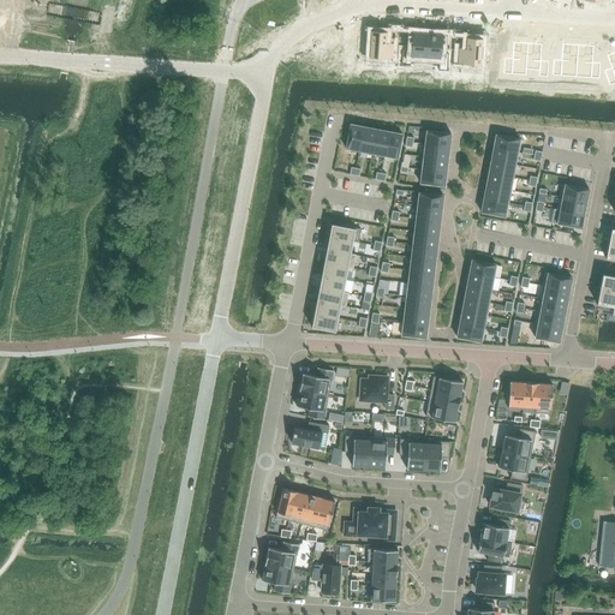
[(370,30),(369,54),(393,57),(393,45),(386,43),(387,31),(370,30)]
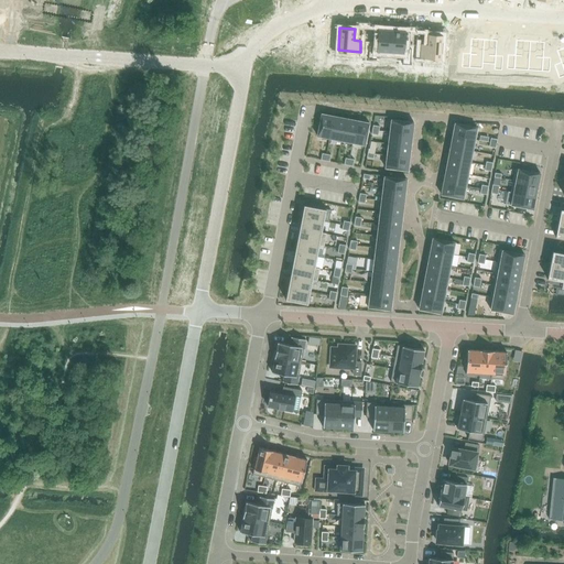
[(369,45),(368,60),(376,60),(376,52),(390,53),(391,30),(378,29),(377,46),(369,45)]
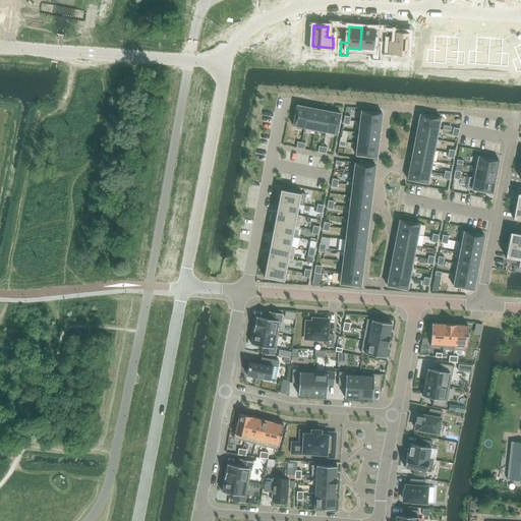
[(361,27),(360,49),(372,50),(372,57),(379,58),(380,45),(373,45),(374,29),(361,27)]
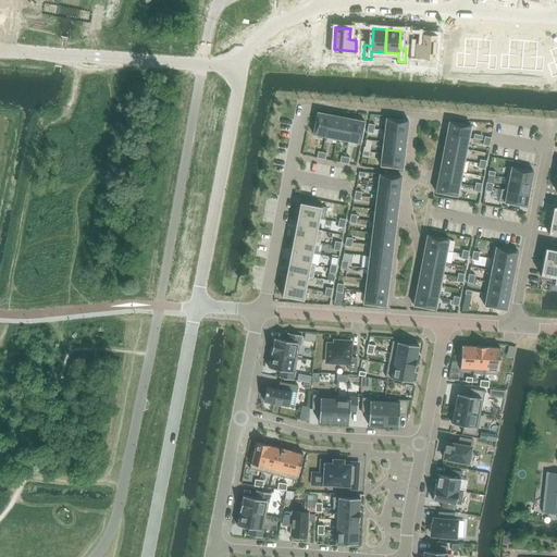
[(416,45),(415,56),(436,57),(437,35),(422,34),(421,45),(416,45)]
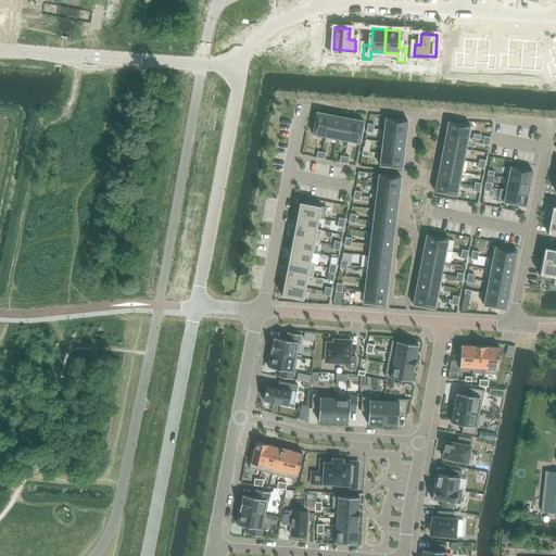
[(456,52),(455,67),(463,67),(464,62),(476,63),(477,39),(464,38),(463,53),(456,52)]
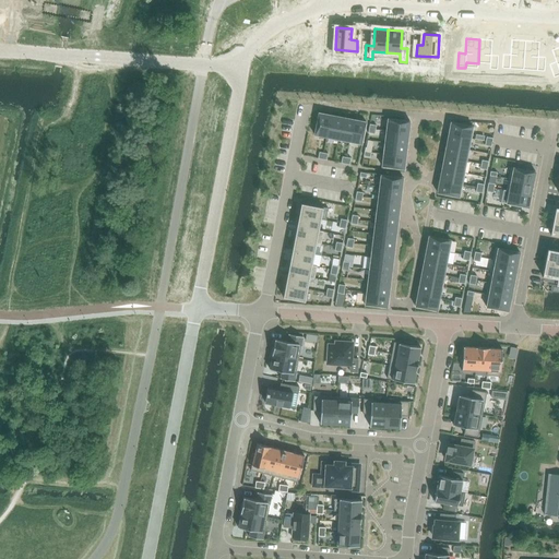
[(479,39),(478,63),(490,64),(489,70),(498,70),(499,56),(491,56),(492,40),(479,39)]
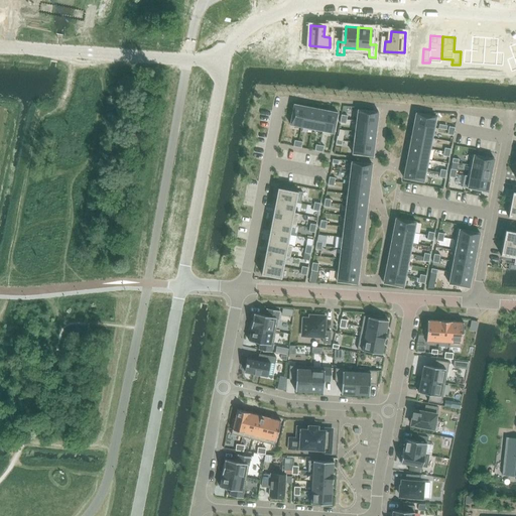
[(465,50),(464,63),(471,63),(471,59),(484,60),(485,37),(472,37),(471,50),(465,50)]
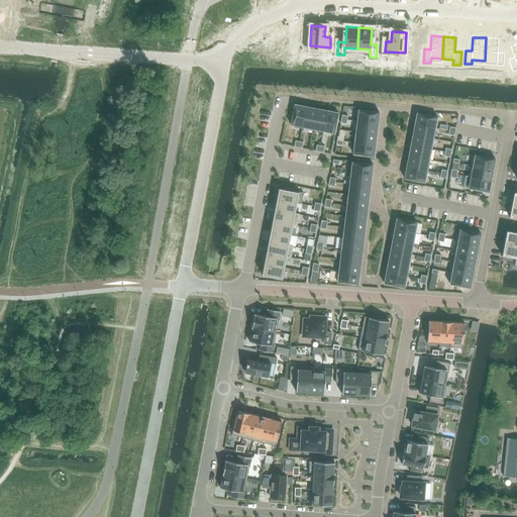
[(486,37),(485,61),(497,61),(497,66),(504,67),(505,54),(498,53),(499,38),(486,37)]
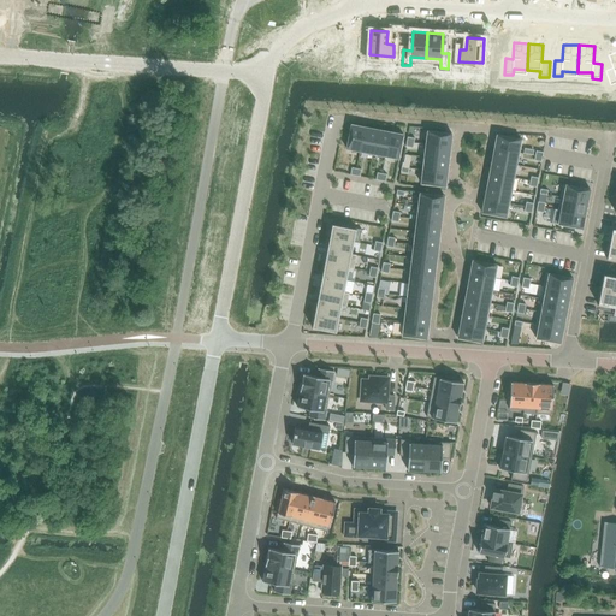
[(612,70),(605,72),(611,87),(615,84),(615,53),(609,57),(612,70)]
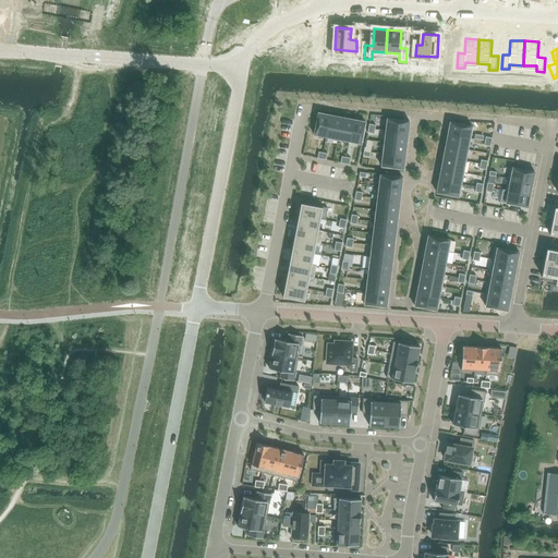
[(330,114),(318,112),(314,134),(326,137),(330,114)]
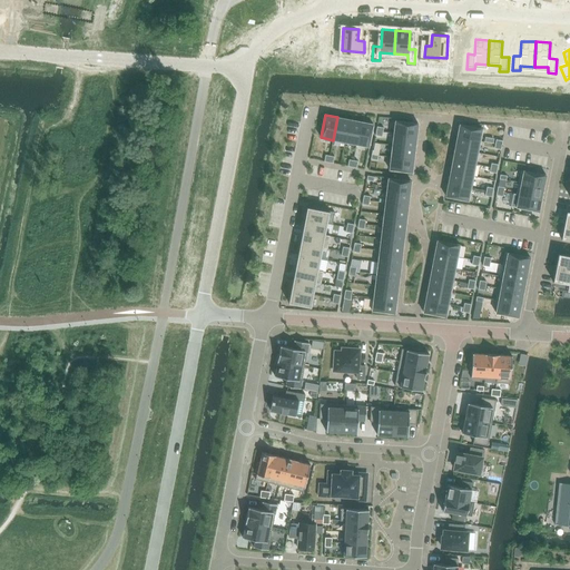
[(349,119),(337,117),(333,140),(344,143),(349,119)]
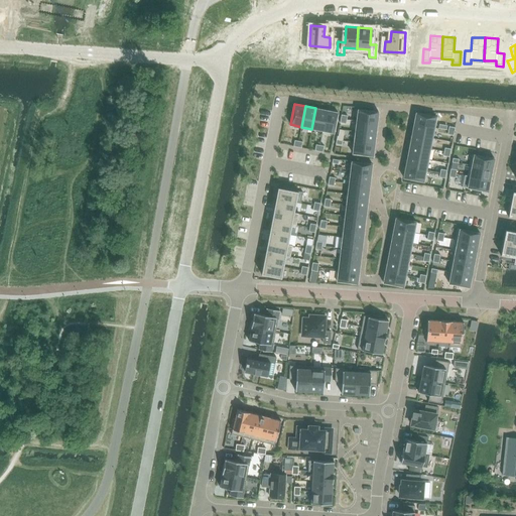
[(327,111),(315,108),(311,129),(323,131),(327,111)]
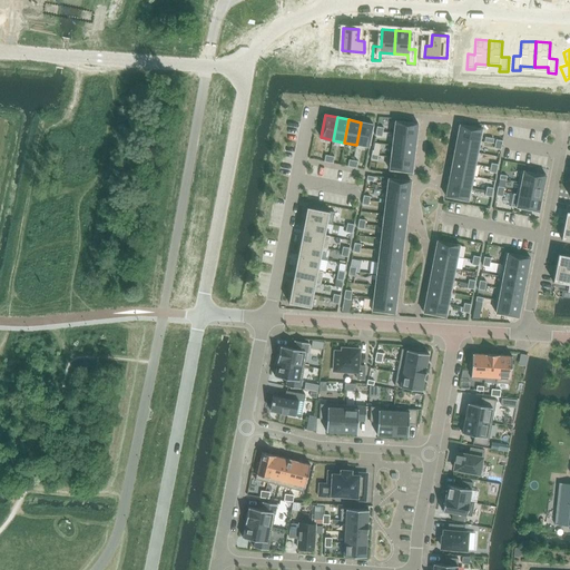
[(418,124),(395,121),(394,134),(416,136),(418,124)]
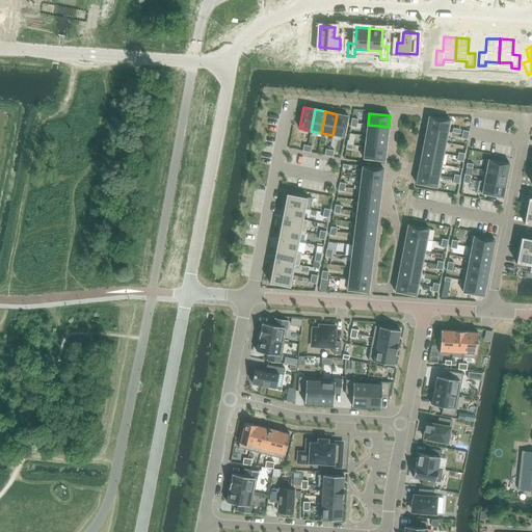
[(337,114),(333,135),(344,137),(348,116),(337,114)]
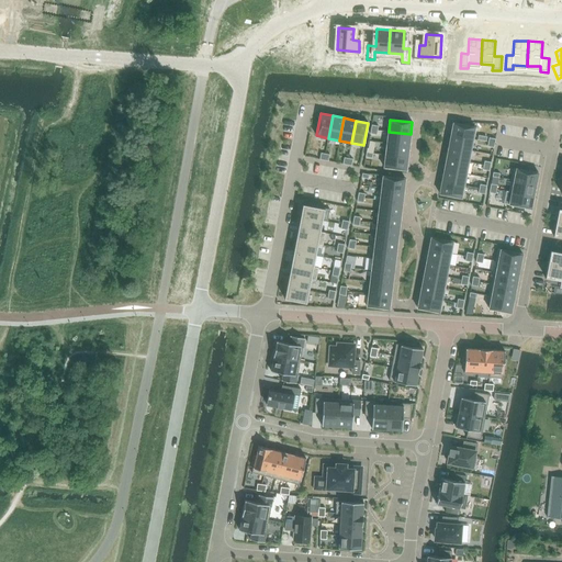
[(475,127),(453,123),(451,135),(473,139),(475,127)]
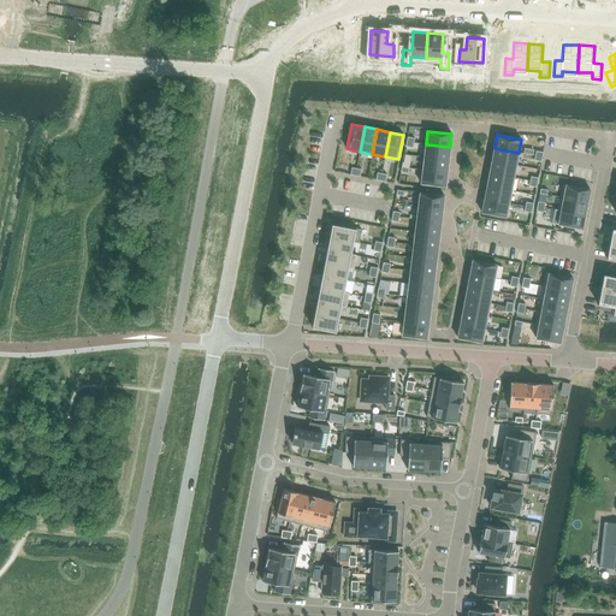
[(450,147),(426,144),(424,158),(449,160),(450,147)]
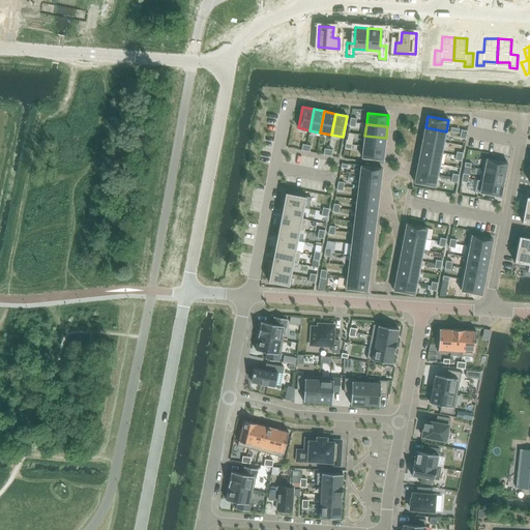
[(446,131),(425,127),(423,138),(444,142),(446,131)]
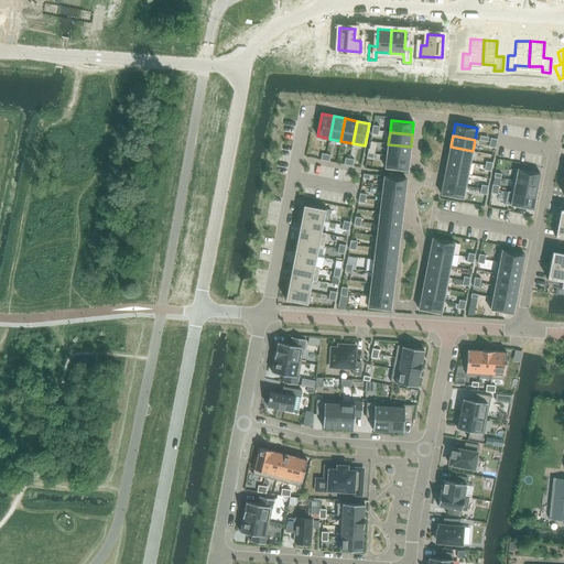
[(409,159),(411,147),(388,144),(387,155),(409,159)]
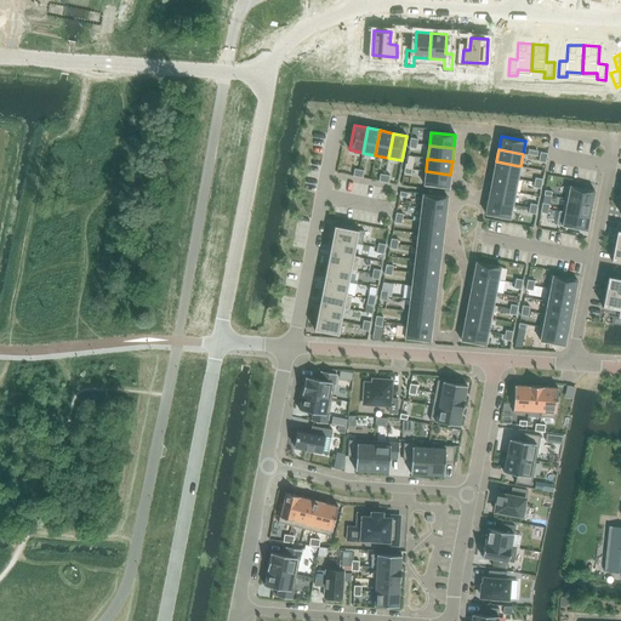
[(520,166),(496,161),(493,175),(518,180),(520,166)]
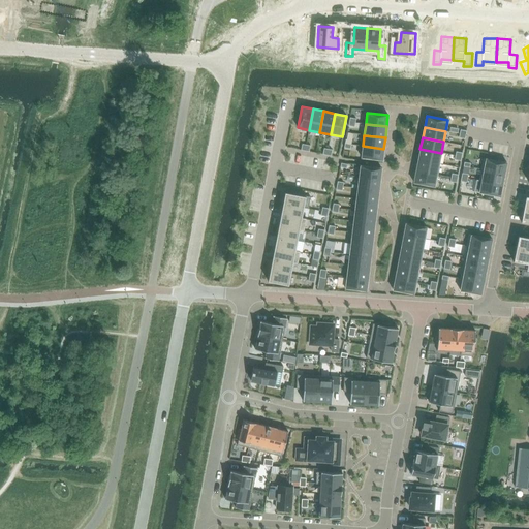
[(382,160),(383,149),(363,146),(362,157),(382,160)]
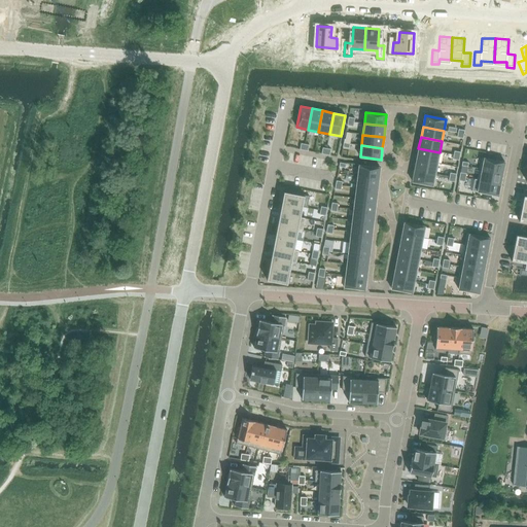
[(440,152),(418,148),(416,160),(437,163),(440,152)]
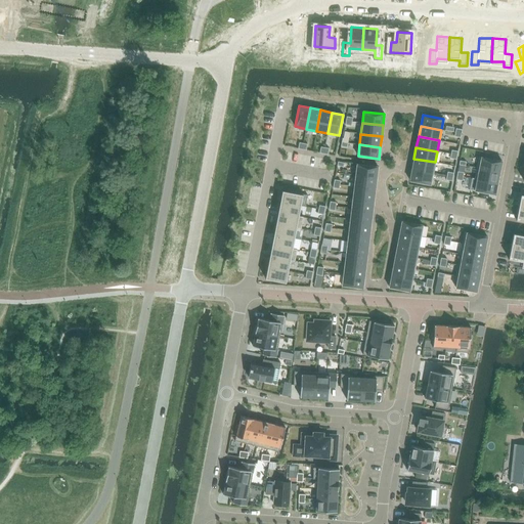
[(477,168),(499,172),(501,161),(479,157),(477,168)]
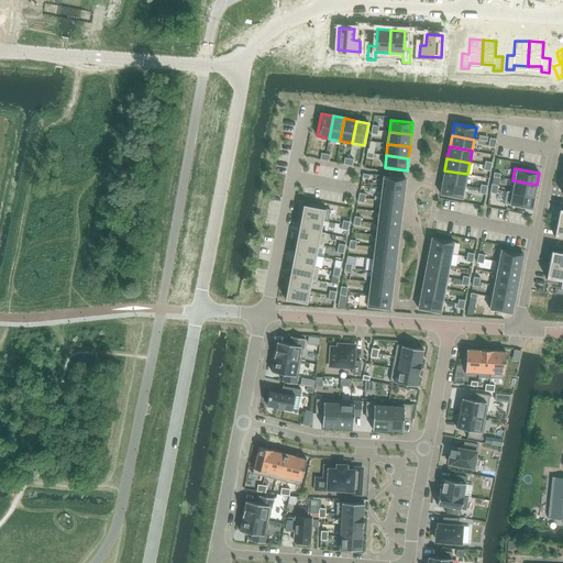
[(467,174),(444,170),(442,181),(465,186),(467,174)]
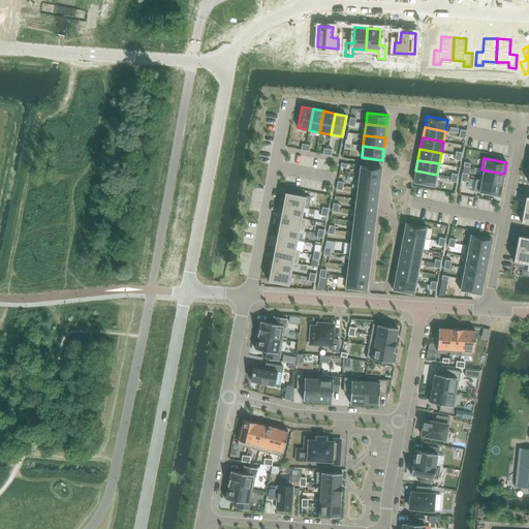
[(381,168),(361,165),(359,177),(380,180),(381,168)]
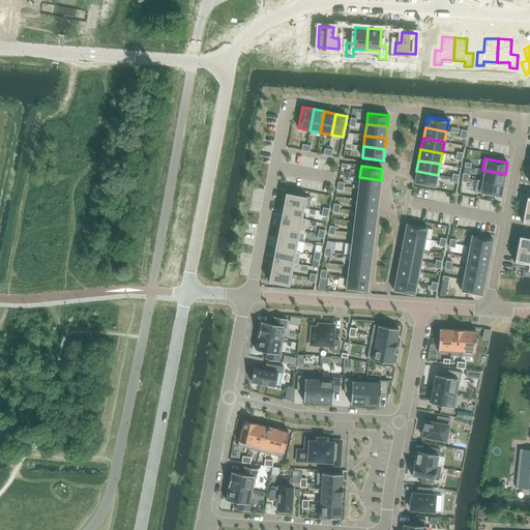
[(480,181),(503,185),(505,174),(482,170),(480,180),(480,181)]
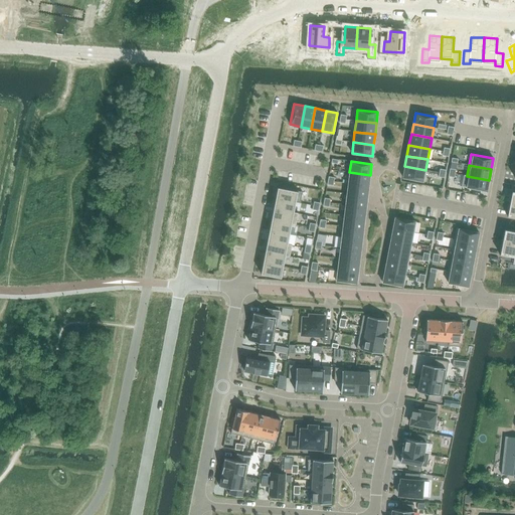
[(425,170),(404,166),(402,177),(422,181),(425,170)]
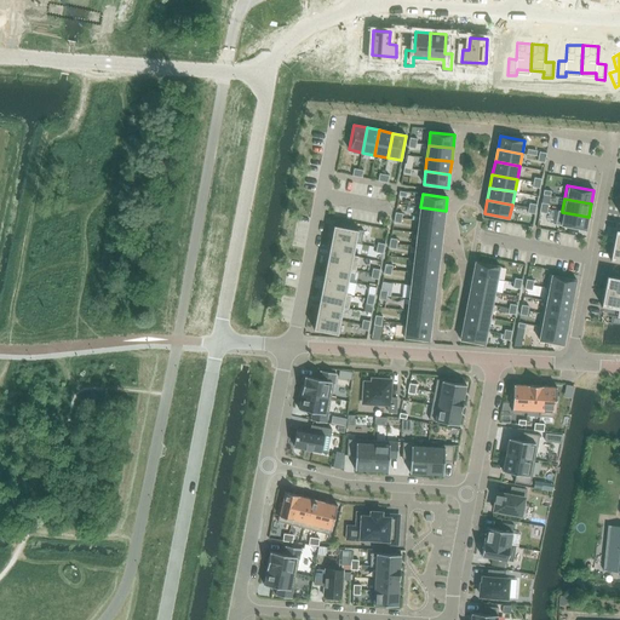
[(446,211),(420,207),(419,220),(443,224),(446,211)]
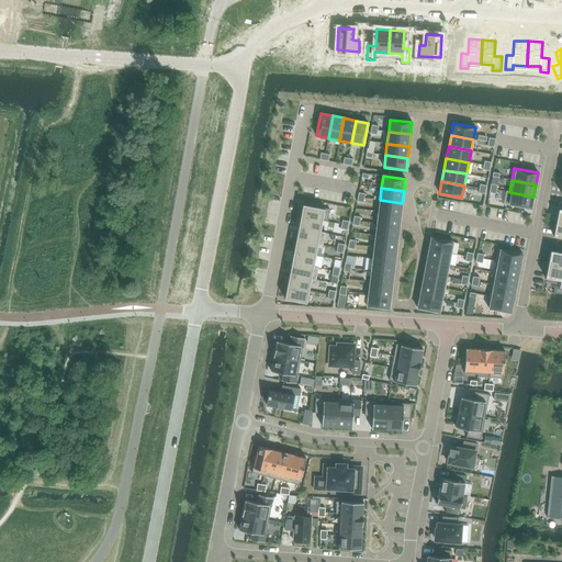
[(509,192),(509,191),(504,190),(502,203),(531,209),(534,197),(509,192)]
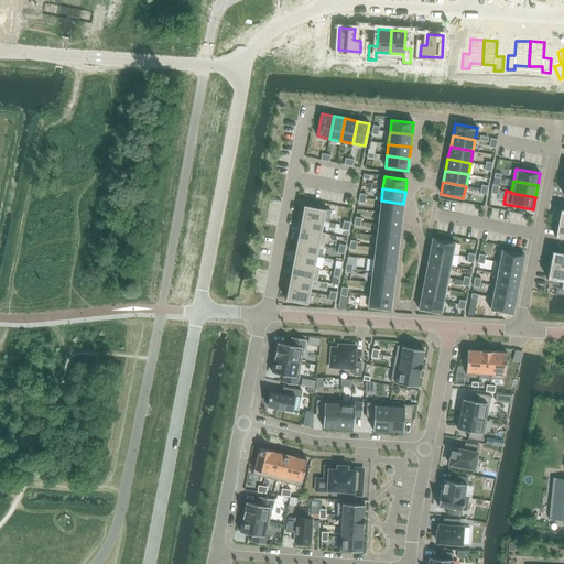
[(403,204),(381,201),(380,213),(402,215),(403,204)]
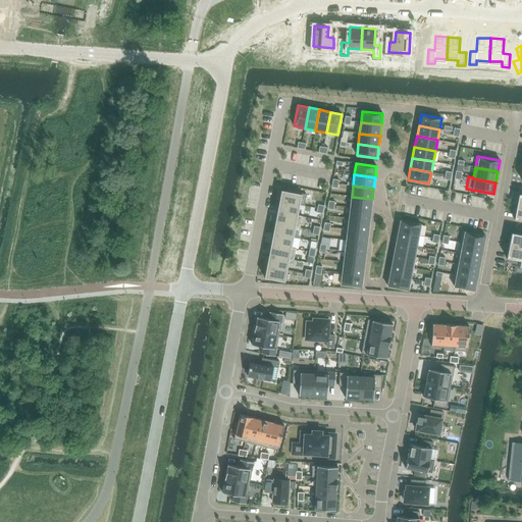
[(281,190),(278,201),(300,205),(302,194),(281,190)]
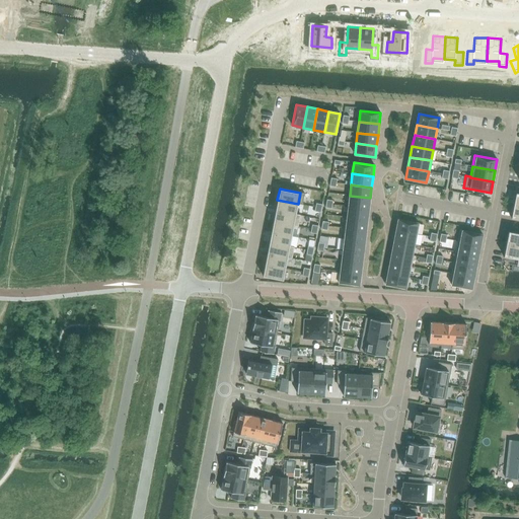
[(370,198),(350,196),(348,207),(369,209),(370,198)]
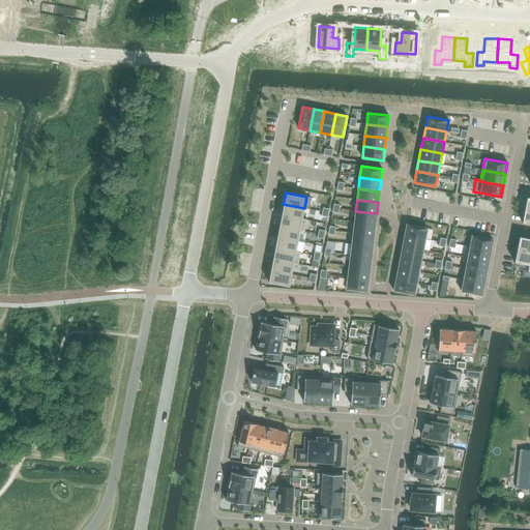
[(283,204),(281,215),(302,219),(302,218),(304,208),(283,204)]
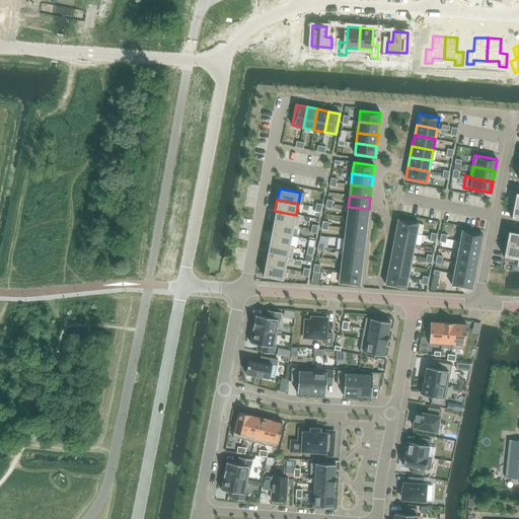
[(369,209),(348,207),(347,217),(367,220),(369,209)]
